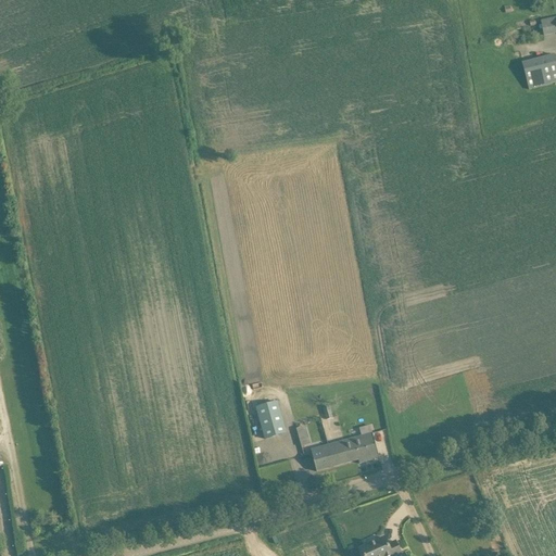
[(555,17),(555,19),(555,17),(541,21),(544,37),(555,34),(555,17)]
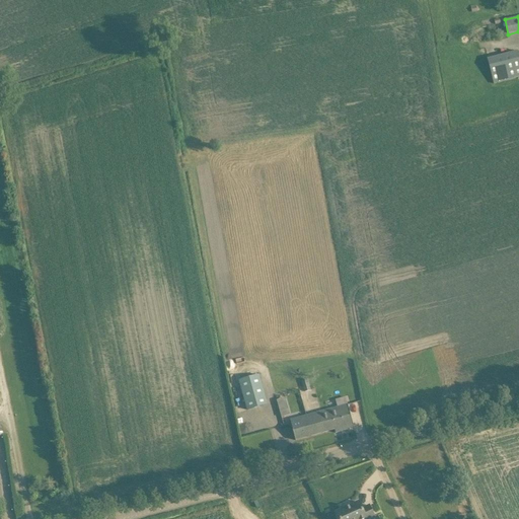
[(495,84),(518,77),(518,55),(518,52),(489,59),(495,84)]
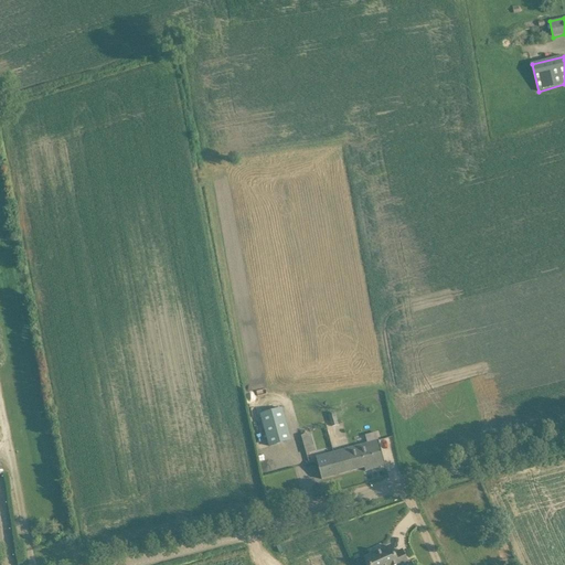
[(280,408),(259,414),(262,419),(268,445),(289,439),(281,413),(280,408)]
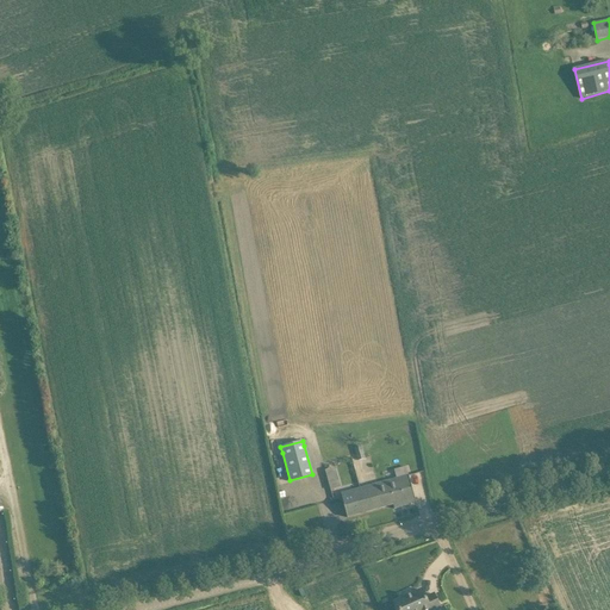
[(353,448),(358,461),(366,458),(362,446),(353,448)]
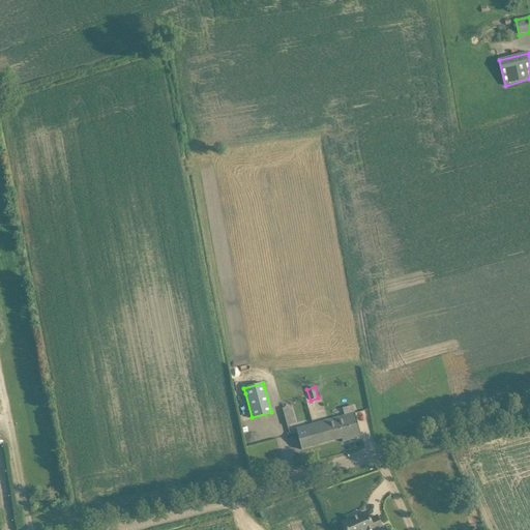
[(361,437),(355,414),(297,430),(301,449),(342,439),(343,442),(361,437)]
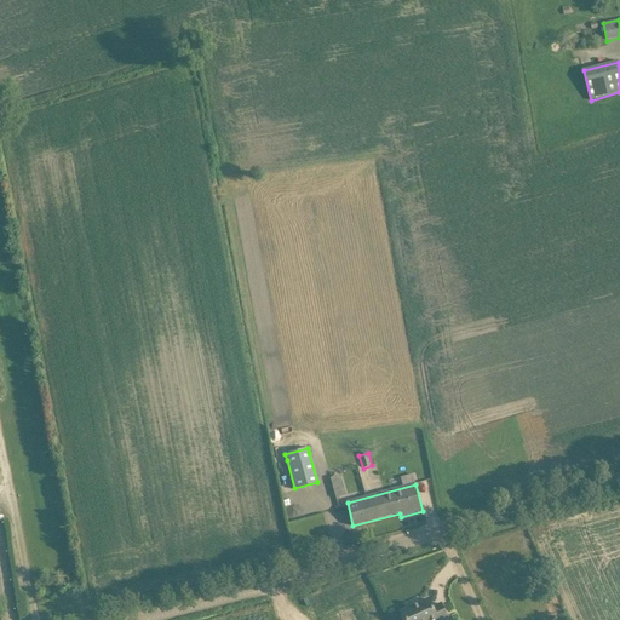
[(344,487),(333,489),(336,498),(345,495),(344,487)]
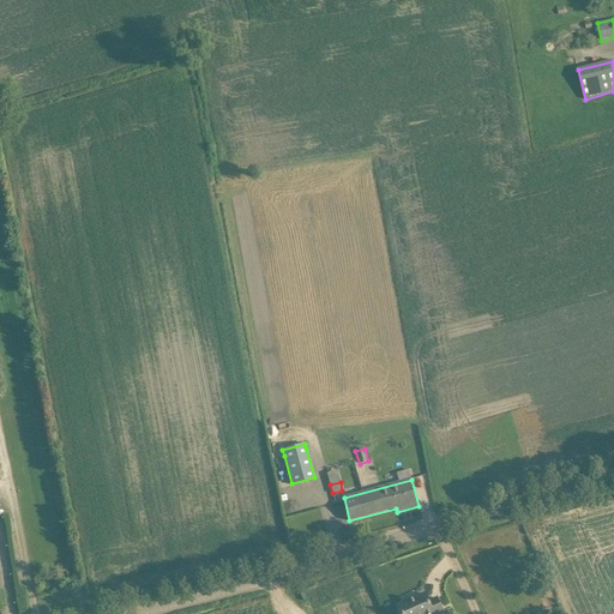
[(398,607),(401,613),(440,613),(444,613),(437,599),(428,602),(425,595),(398,607)]
